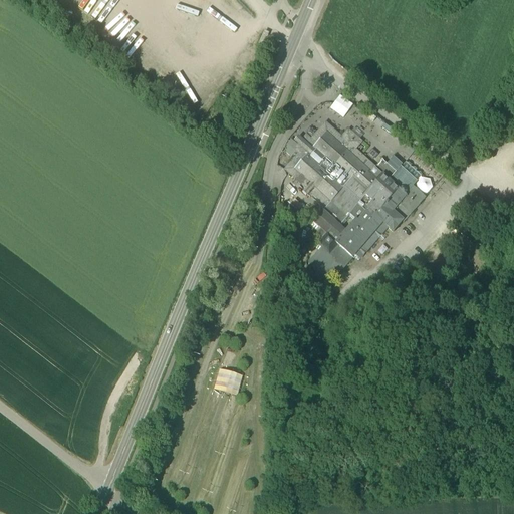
[(352,105),(339,95),(330,108),(343,117),(352,105)]
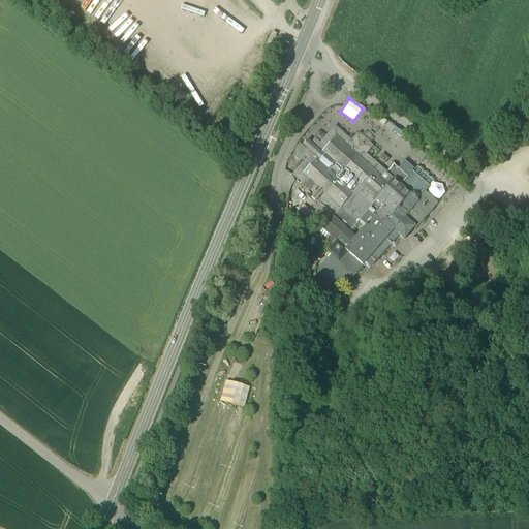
[(371,146),(359,134),(352,142),(336,126),(319,144),(315,139),(303,153),(308,157),(292,174),(313,192),(310,196),(314,200),(317,196),(334,212),(345,221),(349,216),(353,212),(360,217),(366,211),(380,223),(372,232),(364,225),(353,237),(347,230),(347,231),(331,216),(325,211),(316,221),(318,223),(340,243),(345,248),(344,249),(361,265),(365,260),(370,266),(399,234),(394,228),(418,201),(416,200),(399,184),(385,172),(365,153),(371,146)]
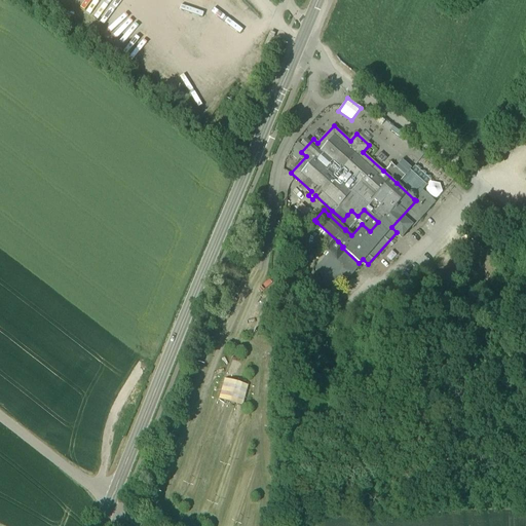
[(404,175),(390,162),(383,171),(397,183),(404,175)]
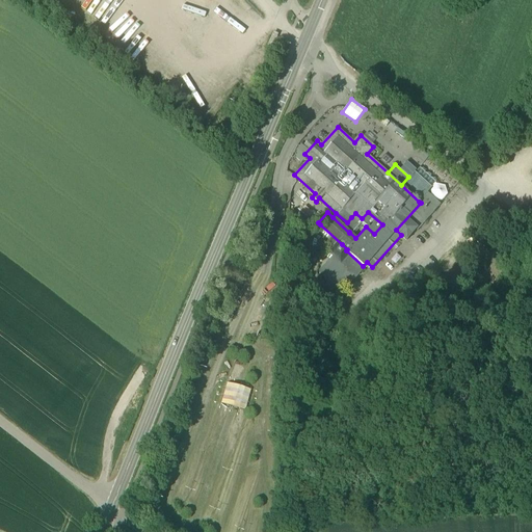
[(427,192),(419,202),(421,203),(396,230),(401,235),(407,240),(440,205),(427,192)]
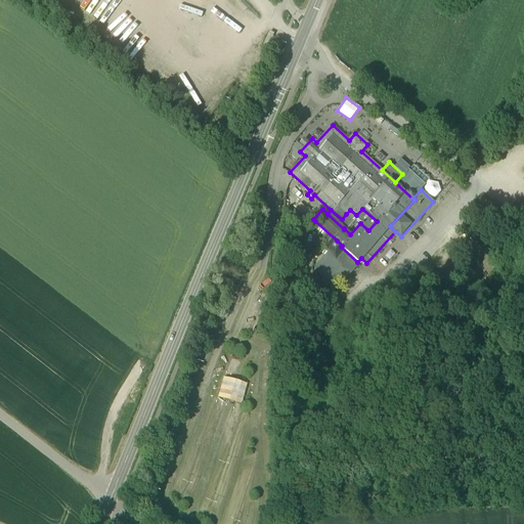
[(377,221),(362,209),(356,215),(350,210),(346,214),(352,220),(354,218),(360,223),(368,230),(377,221)]
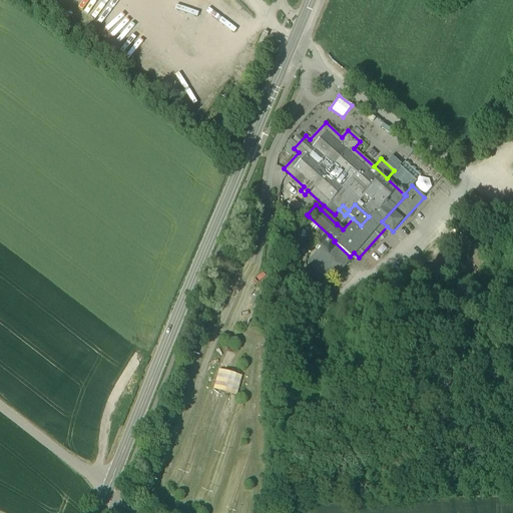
[(339,209),(335,214),(324,205),(321,209),(337,224),(337,223),(345,215),(339,209)]
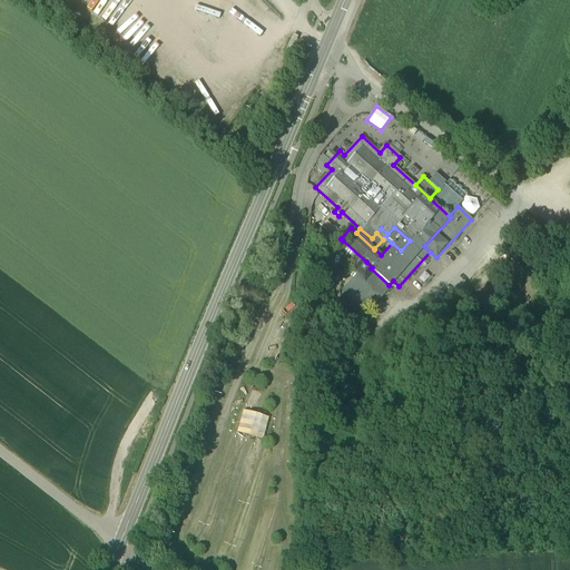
[(366,262),(343,241),(337,246),(356,263),(361,267),(366,262)]
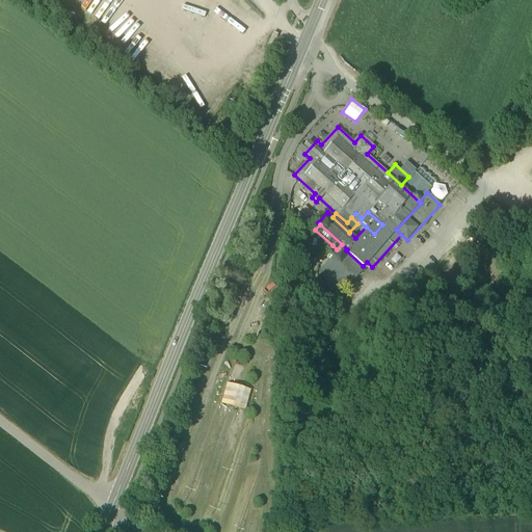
[(342,244),(337,249),(333,245),(330,248),(331,253),(334,254),(327,260),(331,263),(328,266),(331,269),(325,276),(341,290),(347,283),(340,275),(350,263),(342,256),(346,250),(347,249),(342,244)]
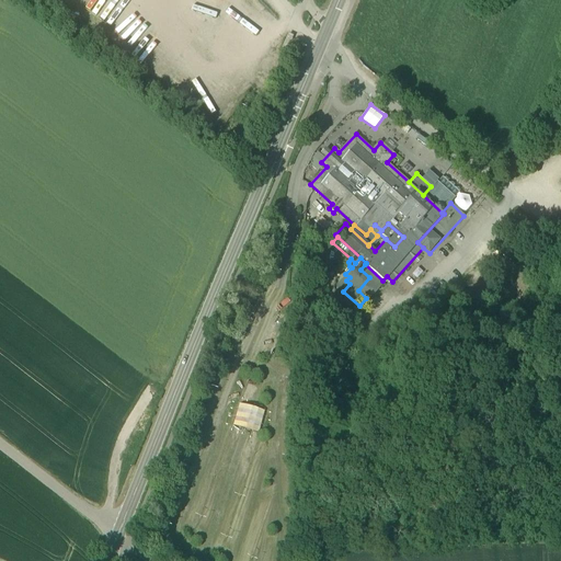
[(382,281),(365,264),(361,270),(369,277),(358,290),(366,298),(382,281)]
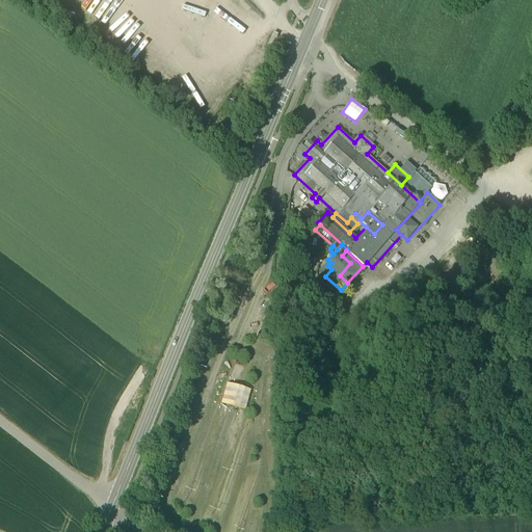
[(399,251),(390,260),(396,266),(404,258),(399,251)]
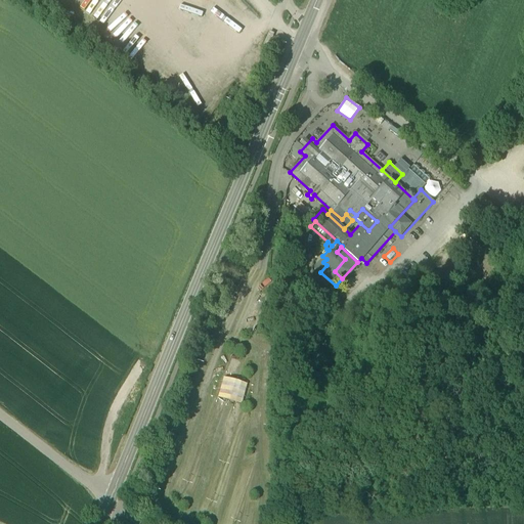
[(328,288),(330,286),(330,282),(329,279),(325,278),(322,278),(320,280),(320,284),(321,287),(324,288),(328,288)]
